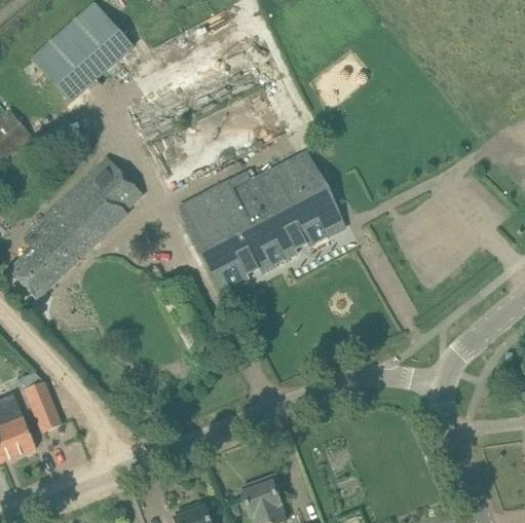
[(107,14),(44,69),(72,101),(135,46),(107,14)]
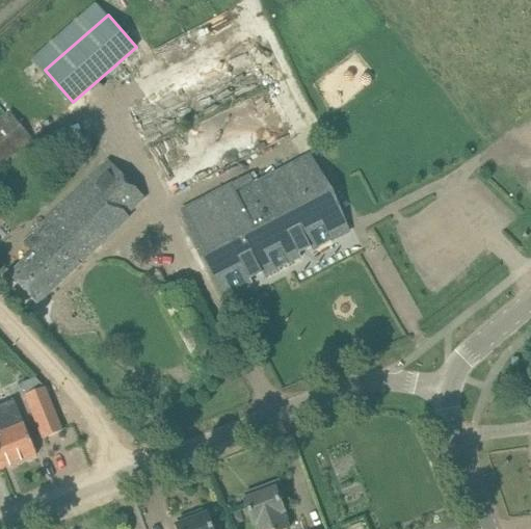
[(0,164),(33,135),(10,110),(0,118),(0,164)]
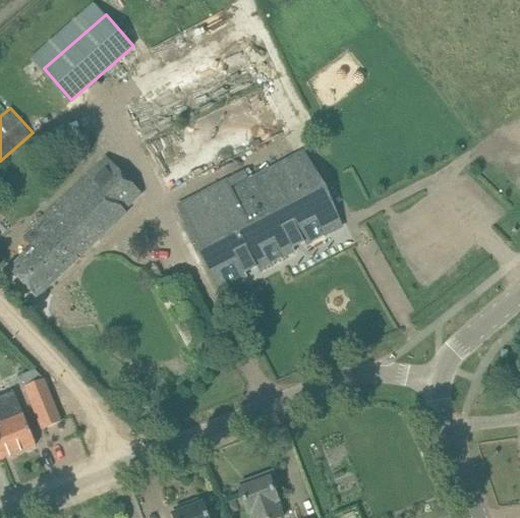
[(10,266),(39,296),(114,225),(111,222),(128,205),(142,191),(108,155),(94,168),(21,236),(32,246),(10,266)]
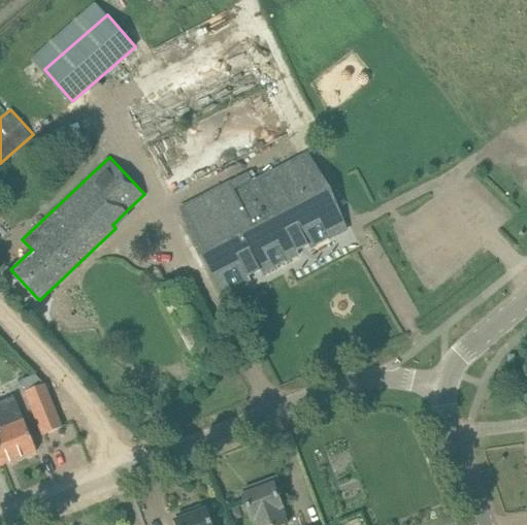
[(220,186),(182,206),(225,291),(251,277),(249,271),(259,266),(262,271),(299,252),(297,247),(307,240),(310,247),(332,235),(292,160),(266,173),(254,179),(249,171),(230,181),(235,190),(224,195),(220,186)]
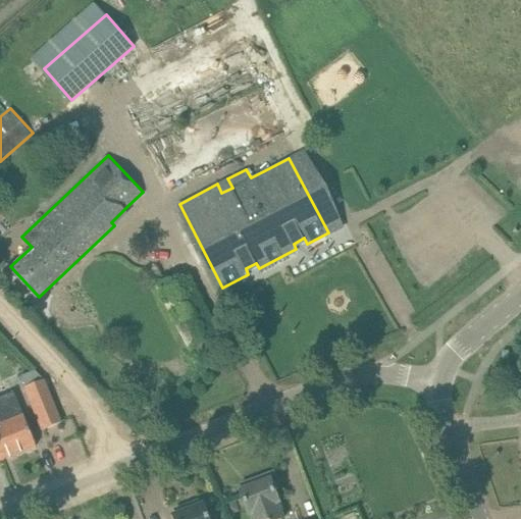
[(34,368),(20,373),(25,384),(23,385),(40,429),(59,421),(42,377),(34,368)]
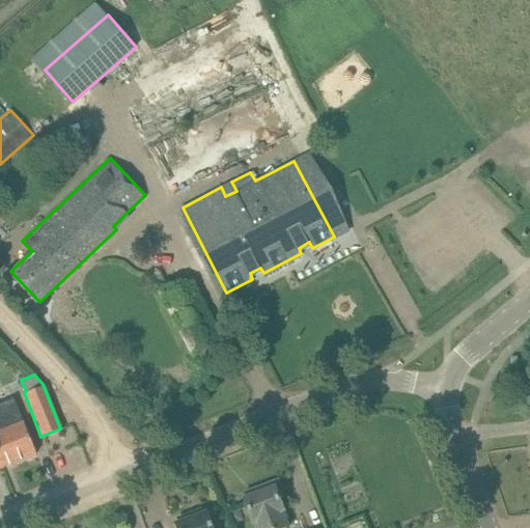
[(0,425),(0,466),(37,451),(15,396),(0,403),(0,421),(1,425),(0,425)]
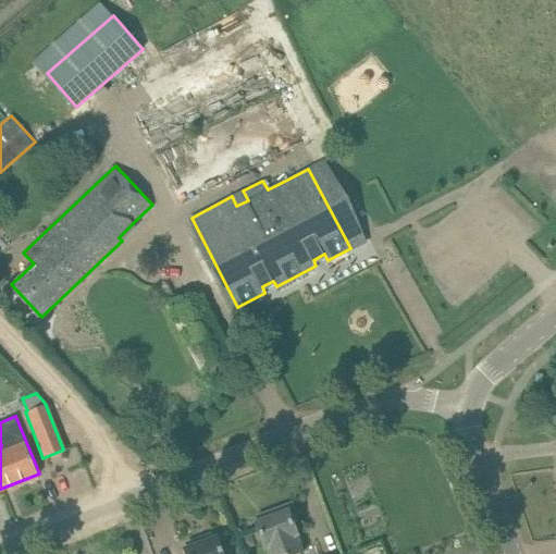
[(270,553),(293,553),(304,550),(298,534),(298,533),(294,520),(299,518),(293,502),(271,509),(273,515),(257,521),(264,541),(267,545),(268,545),(270,553)]
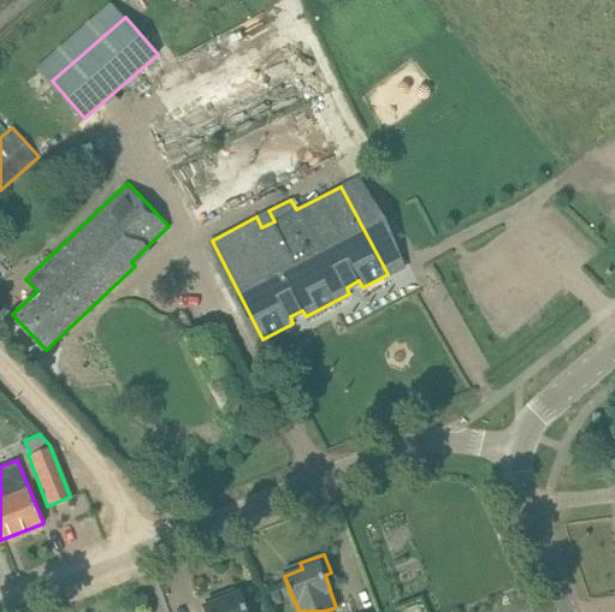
[(205,605),(207,611),(255,611),(254,606),(248,608),(241,590),(228,596),(225,592),(207,598),(210,602),(205,605)]
